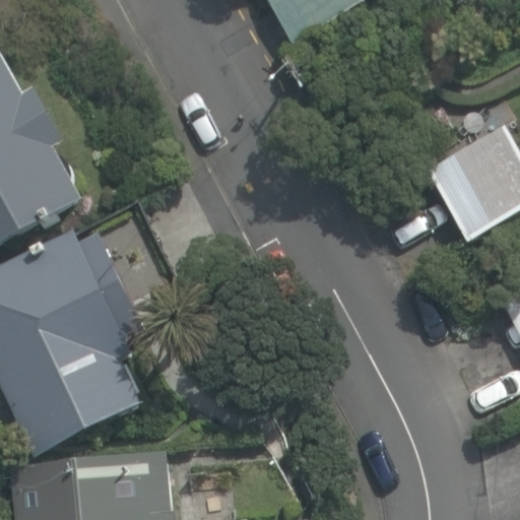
[(392,5),(389,0),(286,0),(311,47),(392,5)]
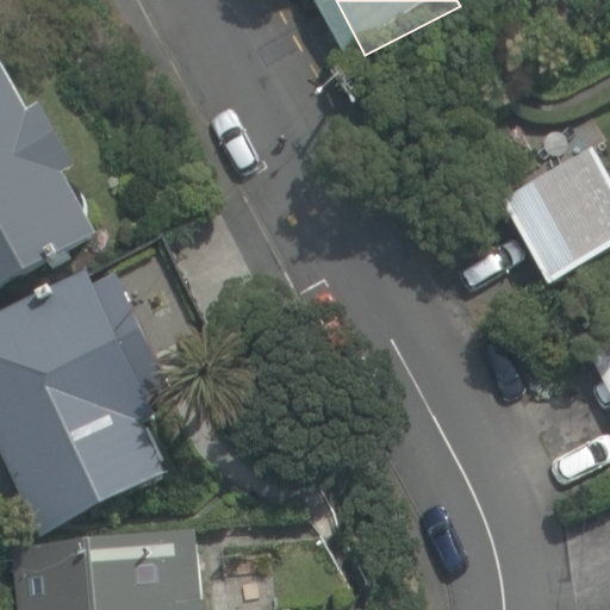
[(0,286),(104,241),(27,70),(0,82),(0,286)]
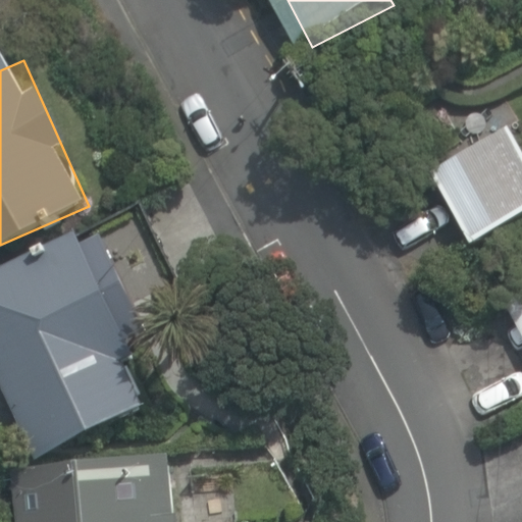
[(521,215),(521,155),(507,126),(426,167),(466,245),(521,215)]
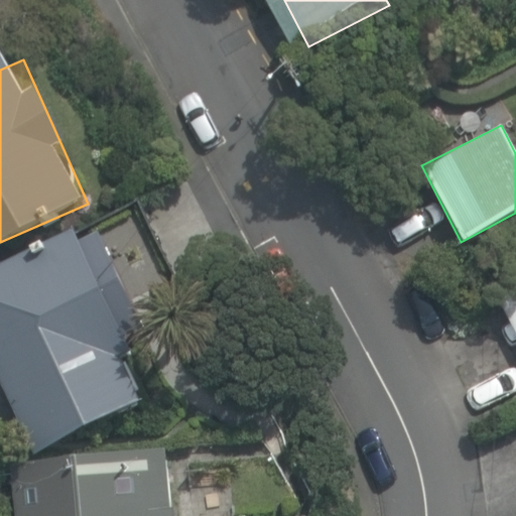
[(145,337),(94,231),(0,275),(0,376),(35,449),(136,401),(112,353),(145,337)]
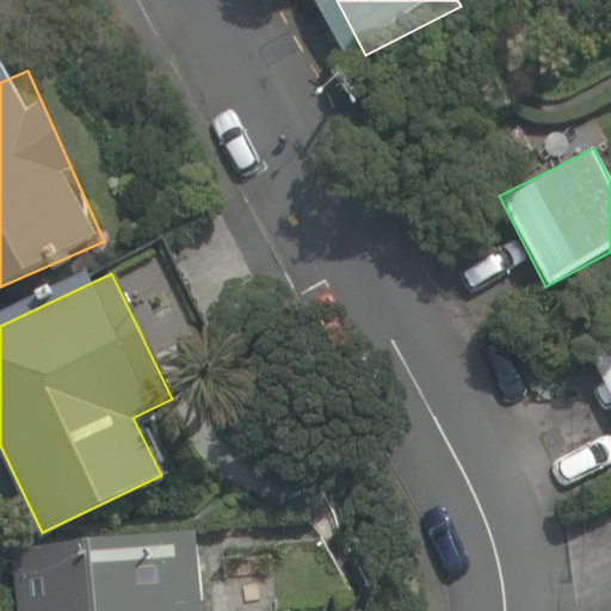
[(204,610),(197,536),(13,556),(18,610),(204,610)]
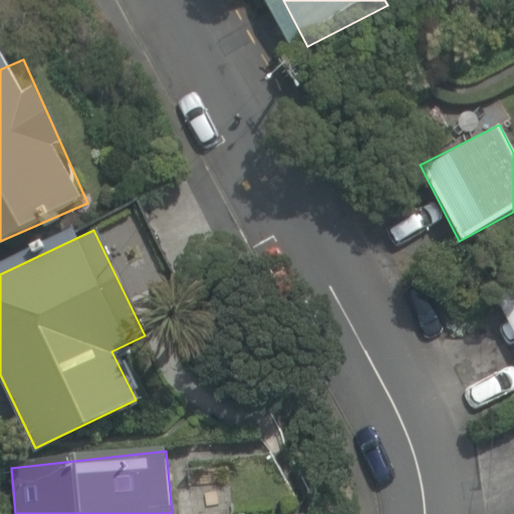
All buildings are outlined.
